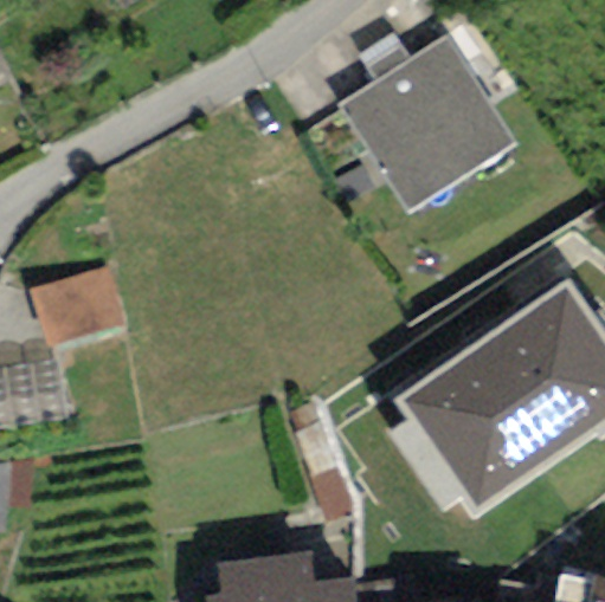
[(375,81),(411,57),(392,30),(358,53),(375,81)]
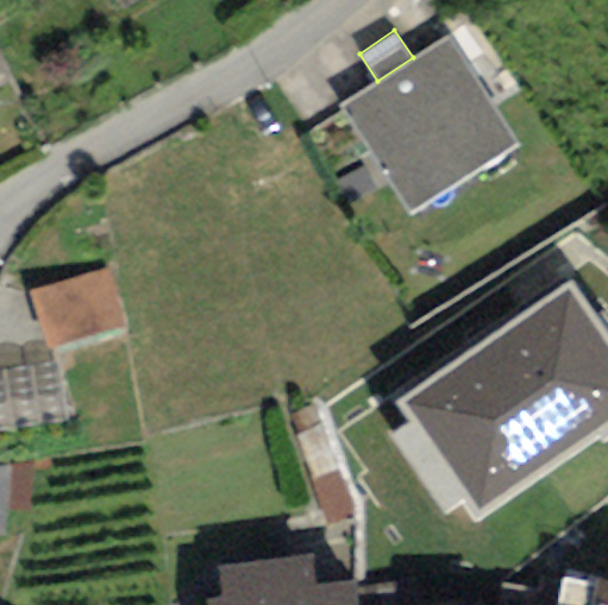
[(377,81),(340,104),(411,214),(520,146),(450,35),(413,57),(377,81)]
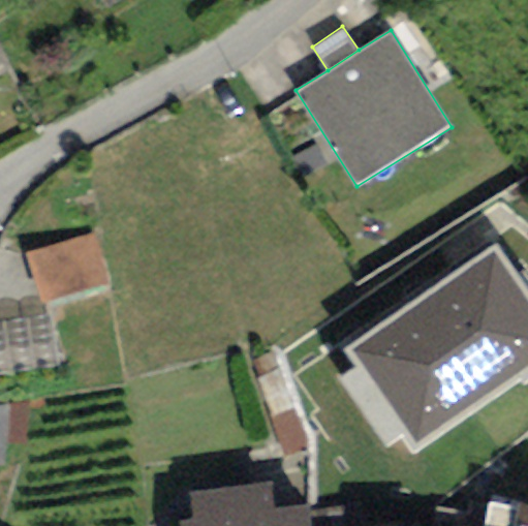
[(97,229),(25,250),(40,305),(113,284),(97,229)]
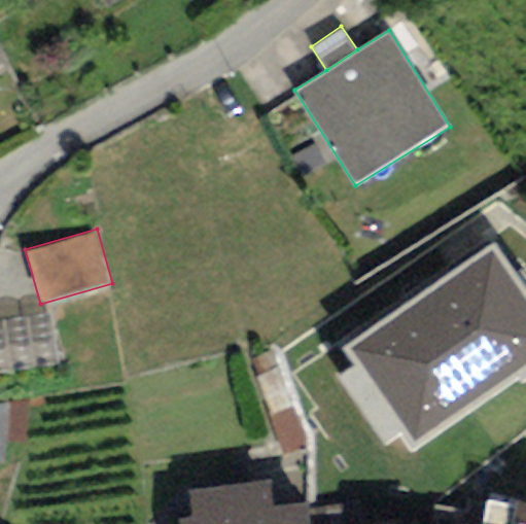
[(525,286),(495,241),(343,344),(357,364),(340,376),(384,442),(400,430),(414,451),(525,376),(525,286)]
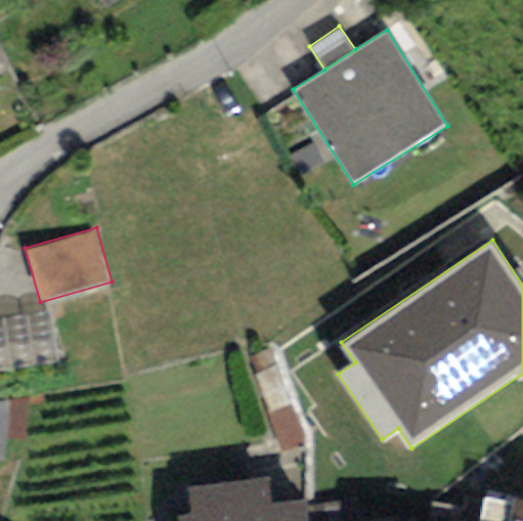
[(48,306),(0,313),(0,371),(57,362),(48,306)]
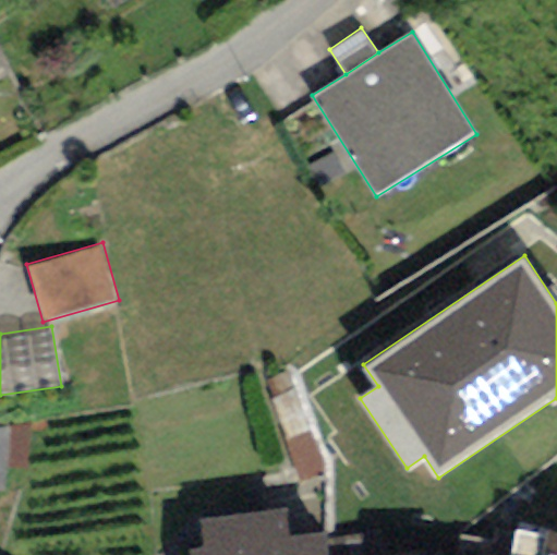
[(29,418),(0,423),(0,491),(7,492),(9,465),(27,467),(29,418)]
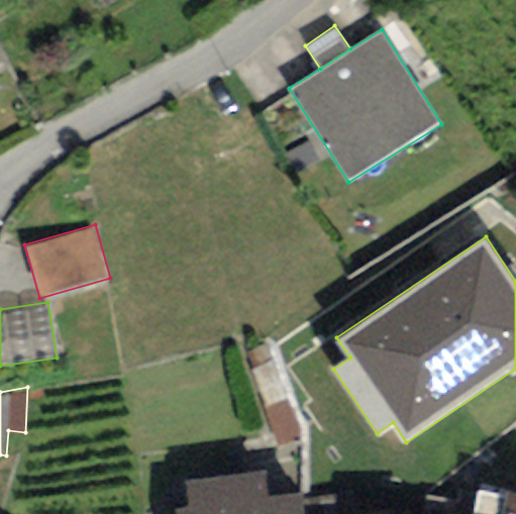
[(266,470),(184,481),(188,503),(176,505),(176,513),(301,513),(301,492),(268,497),(266,470)]
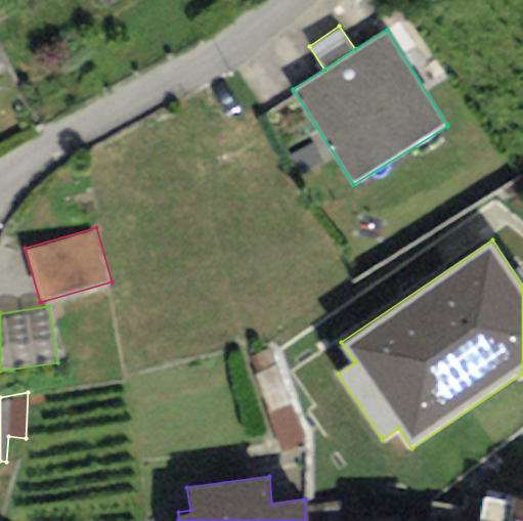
[(511,504),(485,498),(480,520),(522,520),(522,500),(512,497),(511,504)]
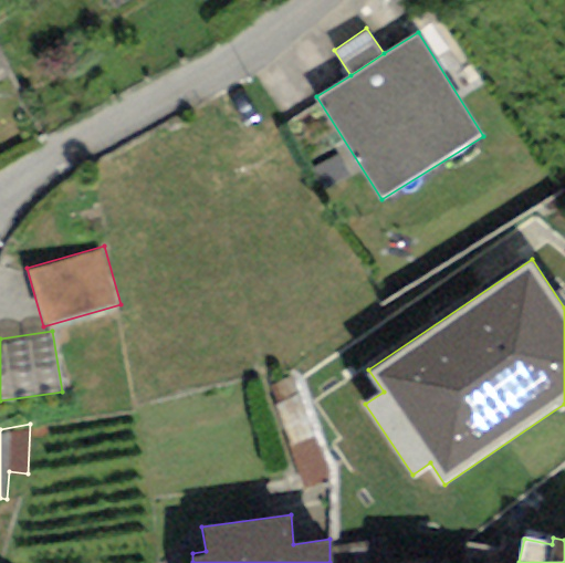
All buildings are outlined.
